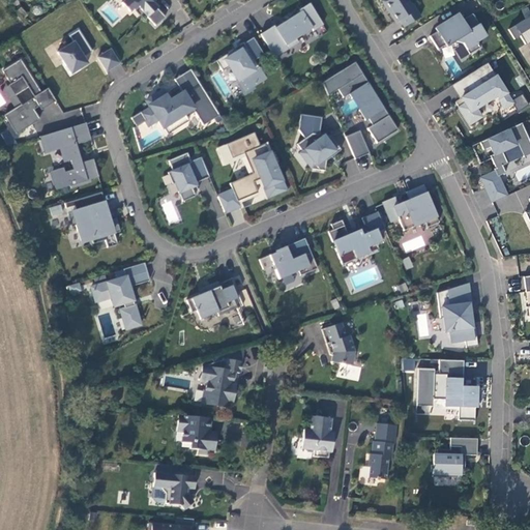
[(154,0),(124,0),(121,3),(129,12),(133,9),(139,17),(144,11),(148,16),(147,17),(155,26),(165,18),(157,8),(157,7),(155,8),(152,4),(153,3),(152,2),(154,0)]
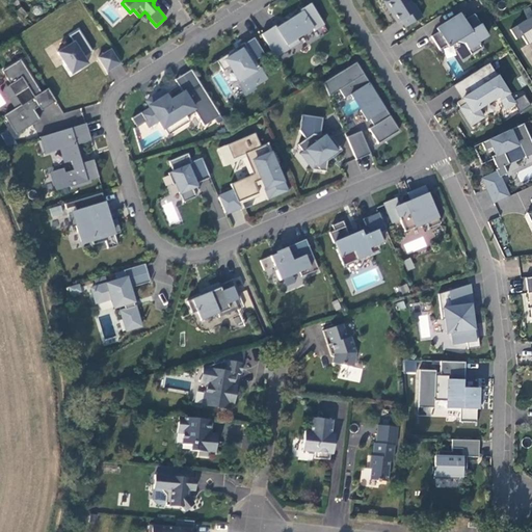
[(401,21),(405,27),(422,17),(414,4),(410,3),(407,0),(384,0),(384,3),(389,10),(391,9),(393,12),(392,15),(397,23),(401,21)]
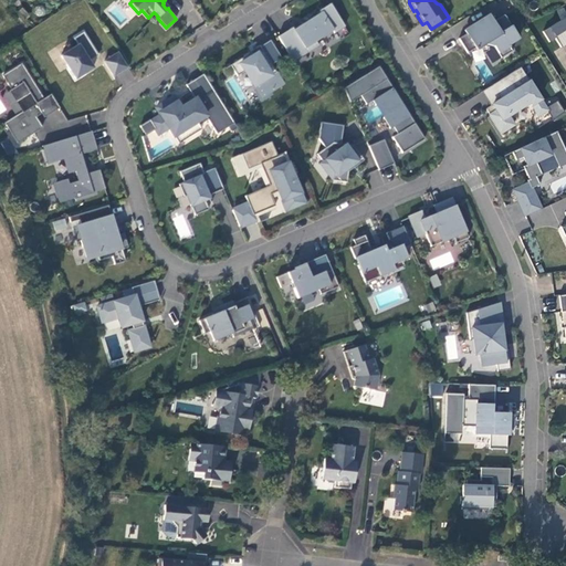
[(292,28),(278,37),(293,62),(318,45),(315,41),(333,31),(334,33),(345,27),(331,3),(320,10),(321,13),(294,30),(292,28)]
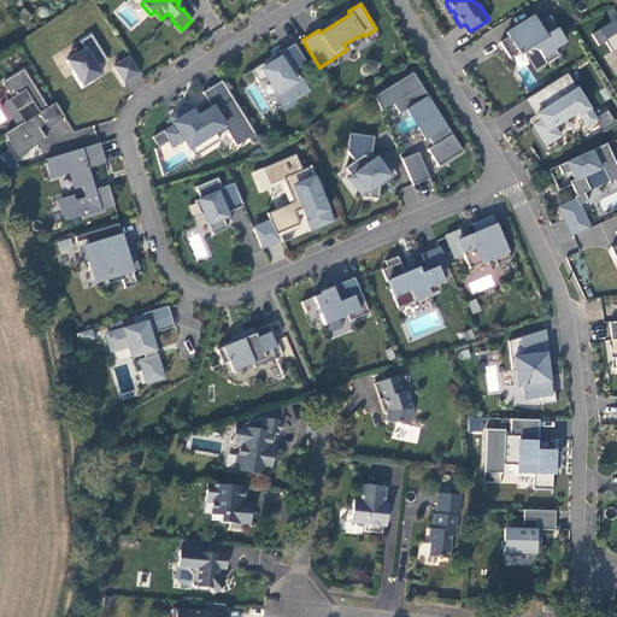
[(507,37),(500,42),(510,58),(517,53),(519,56),(529,50),(538,51),(546,64),(558,56),(554,50),(565,42),(550,17),(538,24),(533,16),(505,34),(507,37)]
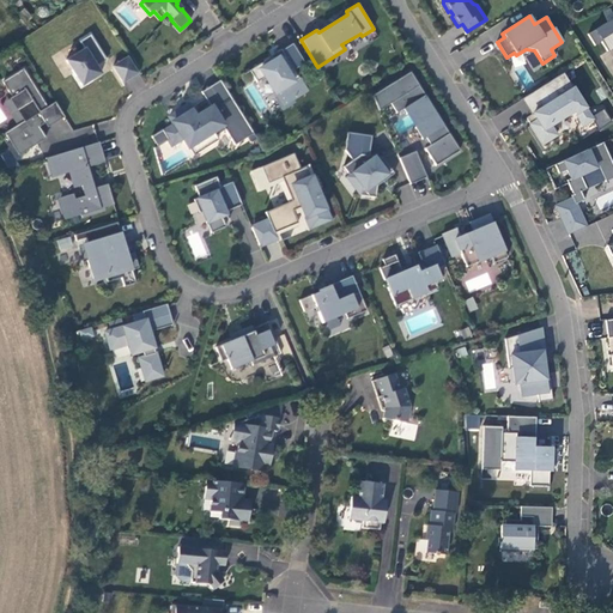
[(612,19),(588,34),(595,46),(601,41),(608,52),(612,48),(612,19)]
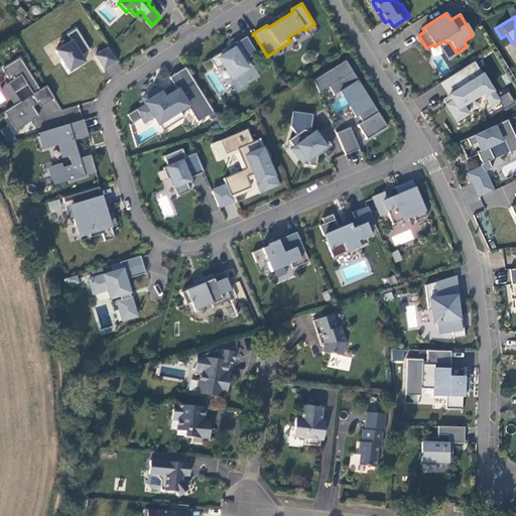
[(90,50),(76,29),(67,35),(71,41),(55,51),(69,73),(85,62),(81,56),(90,50)]
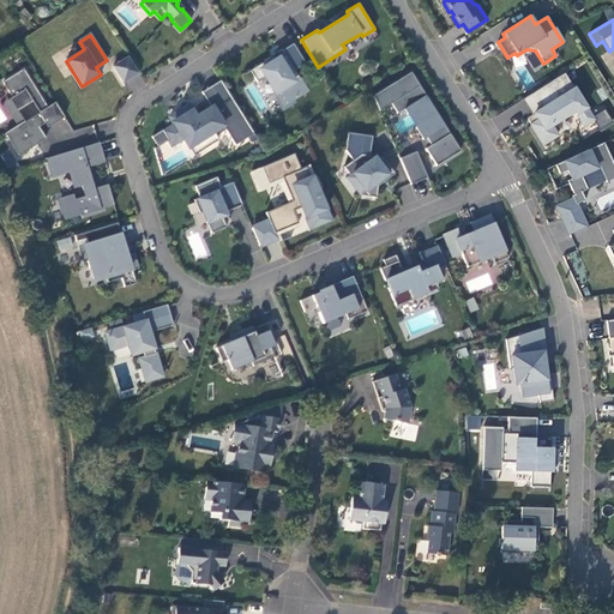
[(275,92),(283,107),(307,91),(294,70),(305,64),(293,43),(282,52),(283,55),(275,60),(272,56),(250,71),(257,83),(271,74),(281,89),(275,92)]
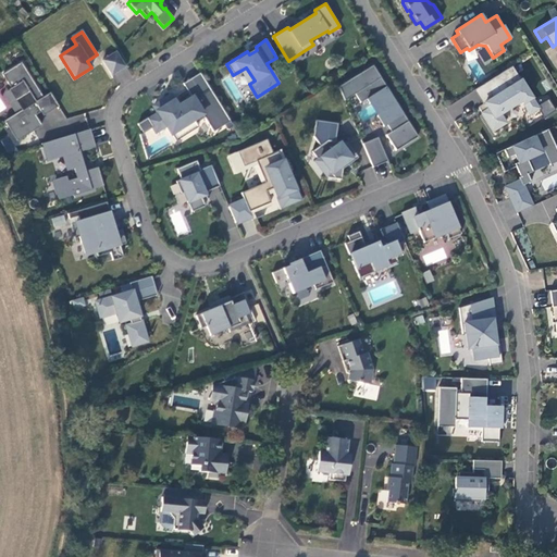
[(125,66),(116,51),(102,60),(112,75),(125,66)]
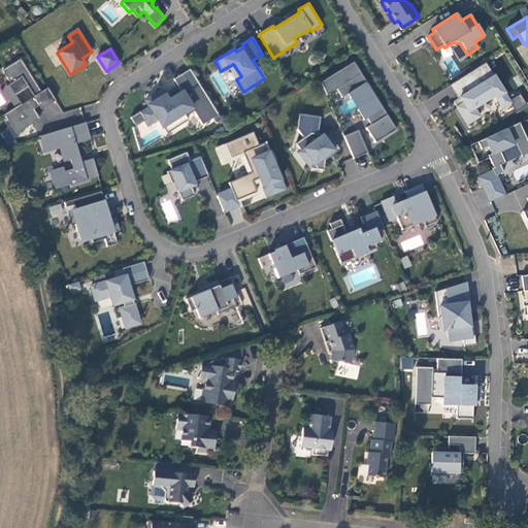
[(41,109),(55,101),(47,88),(40,92),(20,60),(2,70),(10,84),(8,86),(21,105),(4,114),(15,133),(39,120),(31,106),(37,103),(41,109)]
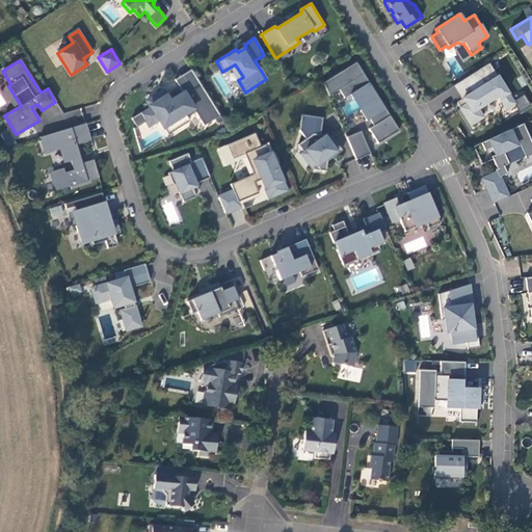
[(328,97),(339,90),(344,99),(350,95),(353,100),(361,95),(367,106),(360,110),(367,122),(369,120),(373,126),(368,129),(378,144),(399,131),(355,62),(323,83),(328,97)]
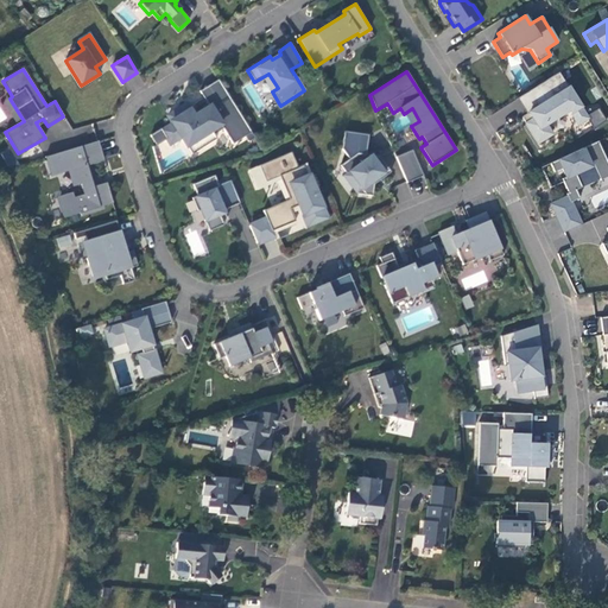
[(552,134),(545,125),(569,111),(578,125),(588,119),(558,73),(519,97),(532,119),(526,124),(538,143),(552,134)]
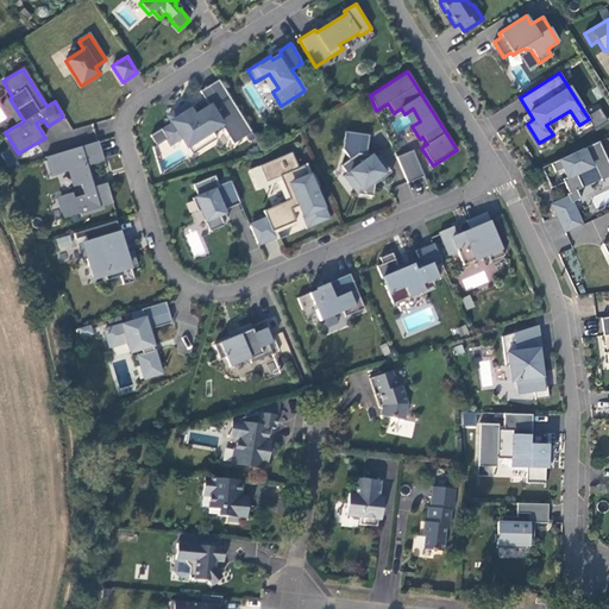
[(248,140),(255,138),(219,81),(201,92),(211,105),(195,113),(187,101),(165,115),(171,124),(151,136),(157,145),(165,140),(170,146),(181,139),(187,149),(189,148),(193,154),(217,138),(213,133),(224,125),(233,143),(245,136),(248,140)]
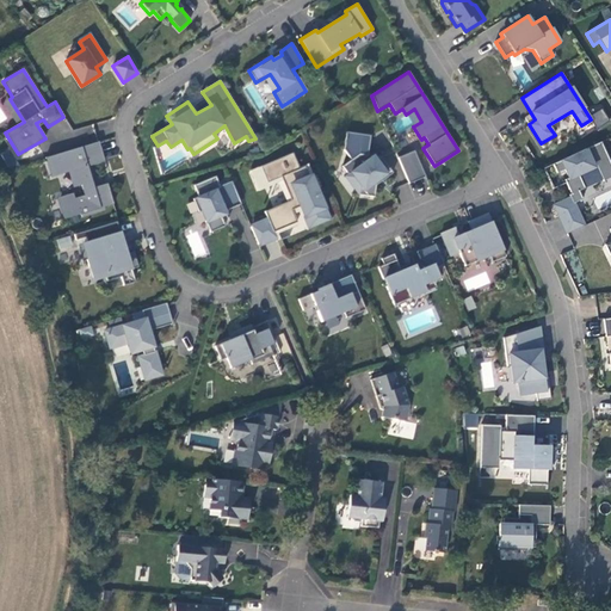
[(529,115),(524,117),(529,124),(535,119),(522,98),(519,99),(529,115)]
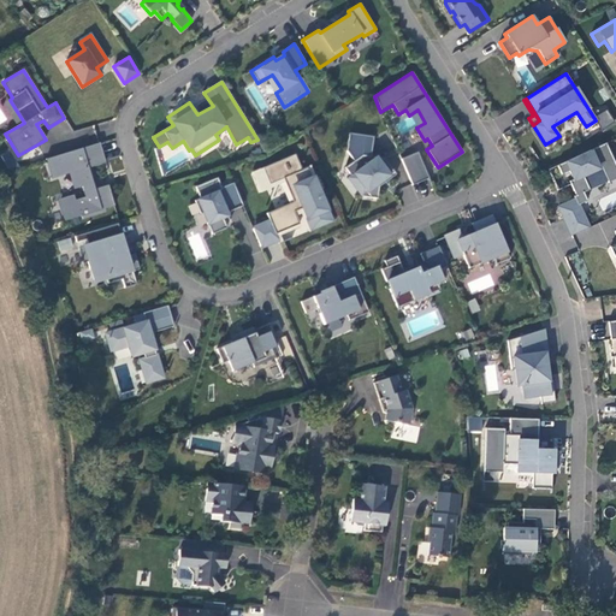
[(418,110),(409,116),(416,128),(425,123),(418,110)]
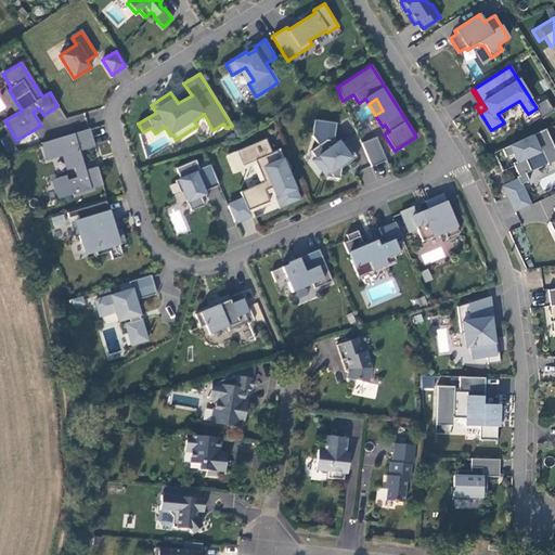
[(336,124),(314,120),(312,137),(319,145),(310,151),(315,158),(317,159),(321,155),(327,164),(324,165),(327,169),(325,177),(339,179),(341,165),(346,162),(348,164),(357,157),(346,143),(334,141),(336,124)]
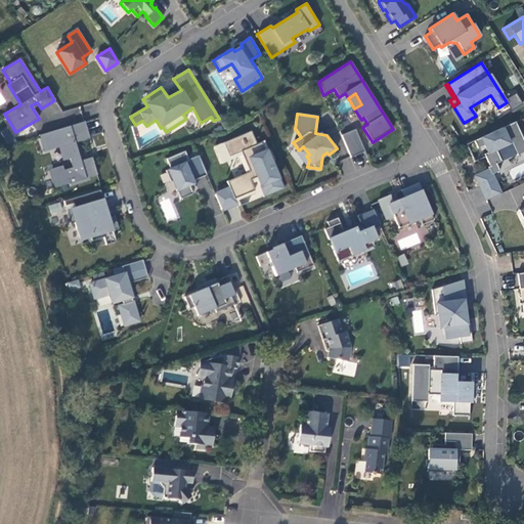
[(84,122),(42,134),(47,149),(59,145),(64,161),(70,159),(73,168),(63,171),(62,167),(51,170),(56,187),(70,184),(70,186),(90,180),(89,178),(97,175),(91,158),(78,162),(77,157),(79,156),(75,143),(89,138),(84,122)]
